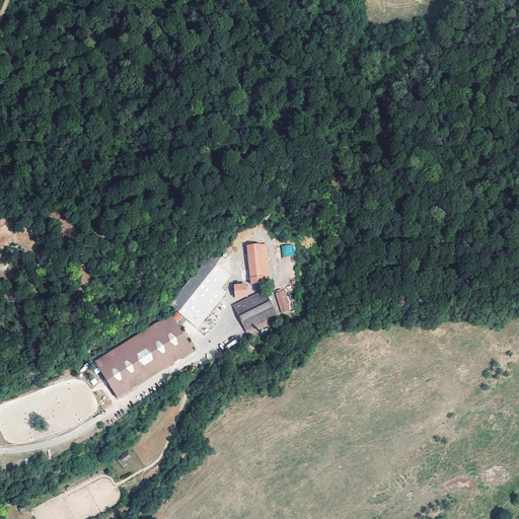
[(260,244),(247,245),(250,284),(264,283),(263,276),(260,248),(260,244)]
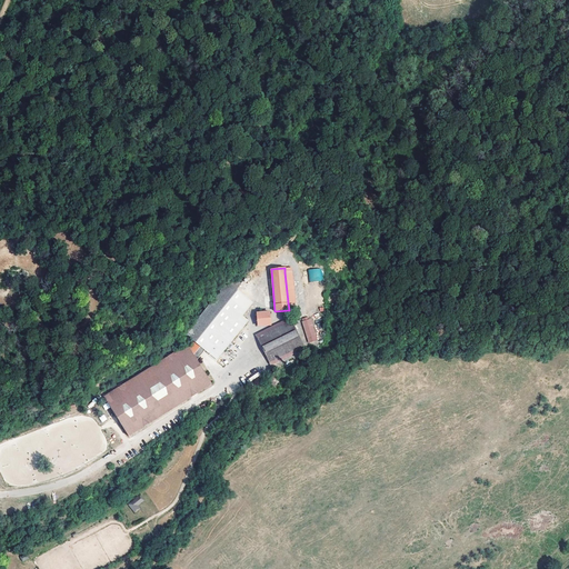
[(308,269),(309,282),(322,281),(321,268),(308,269)]
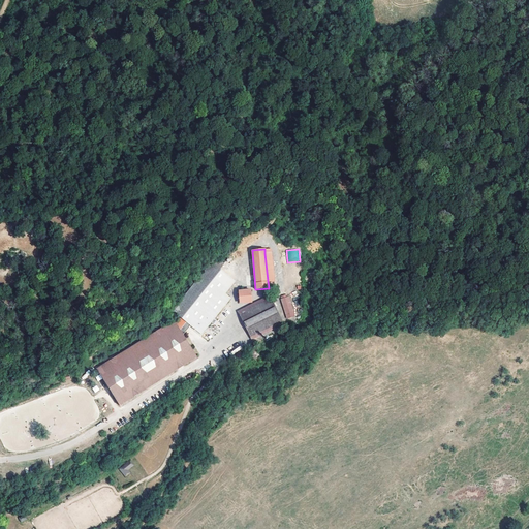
[(265,253),(268,281),(274,280),(271,253),(265,253)]
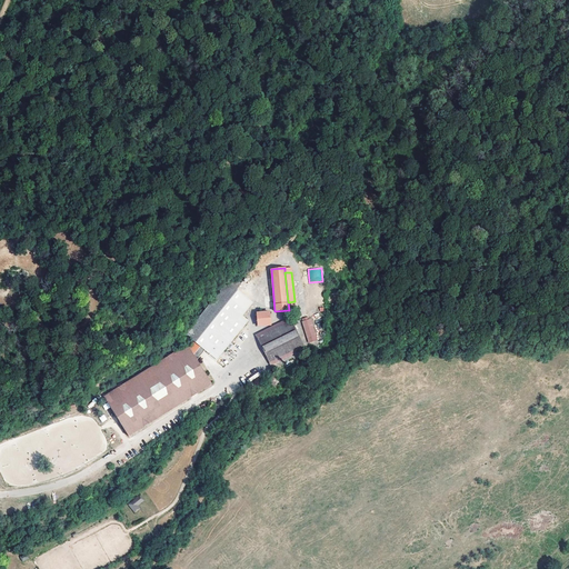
[(211,385),(198,361),(193,356),(201,347),(206,350),(218,359),(248,320),(238,312),(248,299),(231,287),(229,285),(230,281),(233,285),(237,280),(235,279),(230,276),(225,283),(186,335),(193,340),(188,347),(187,345),(103,397),(129,436),(211,385)]
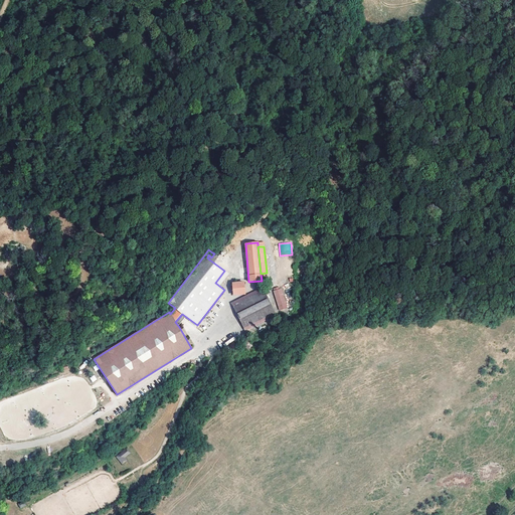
[(242,282),(232,283),(233,294),(244,293),(242,282)]
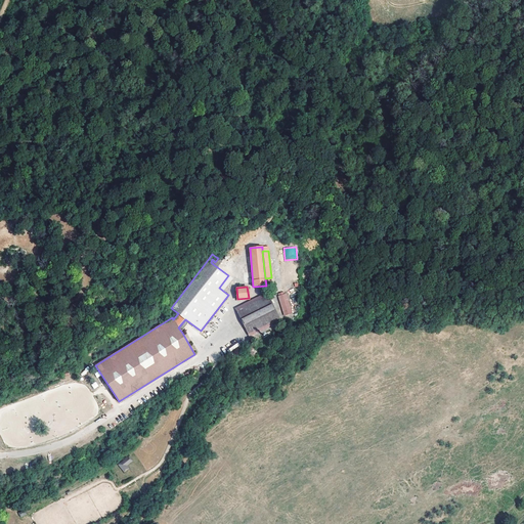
[(266,293),(234,309),(249,338),(280,321),(266,293)]
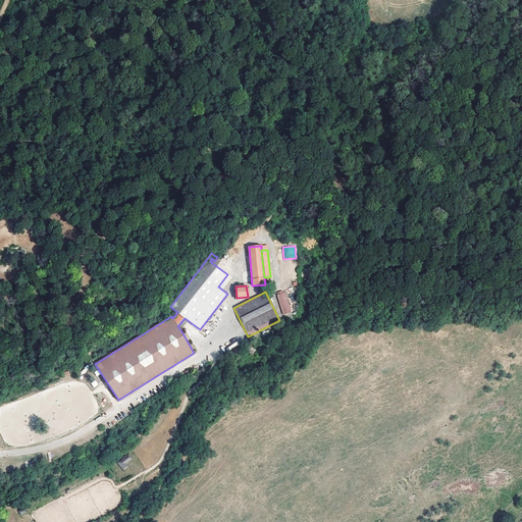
[(284,294),(277,296),(283,316),(291,314),(284,294)]
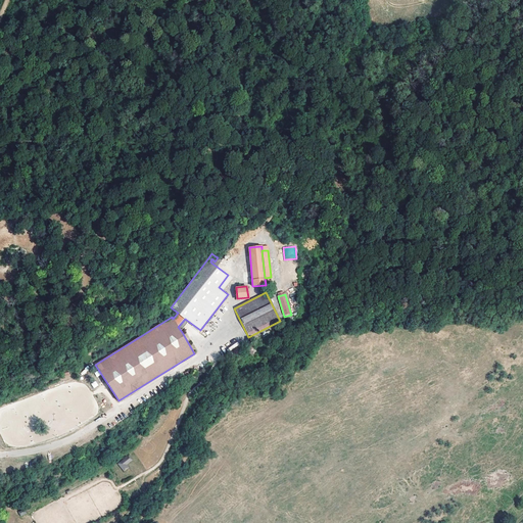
[(189,322),(185,319),(178,327),(182,332),(189,322)]
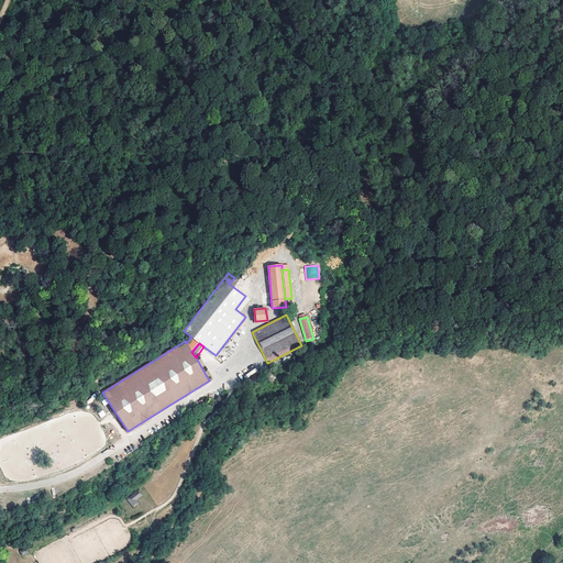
[(246,375),(249,377),(257,371),(255,367),(246,375)]
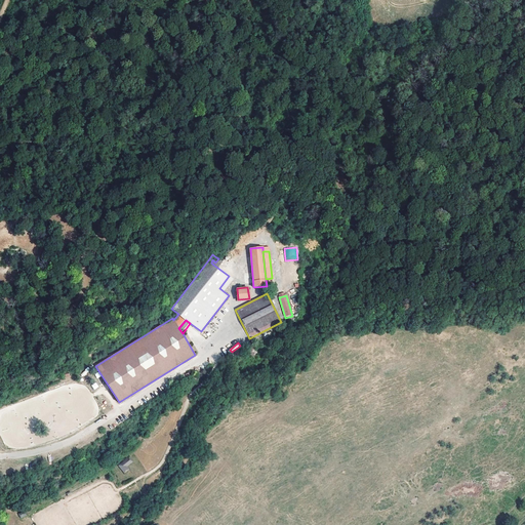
[(130,469),(128,467),(133,461),(128,456),(118,466),(124,474),(130,469)]
